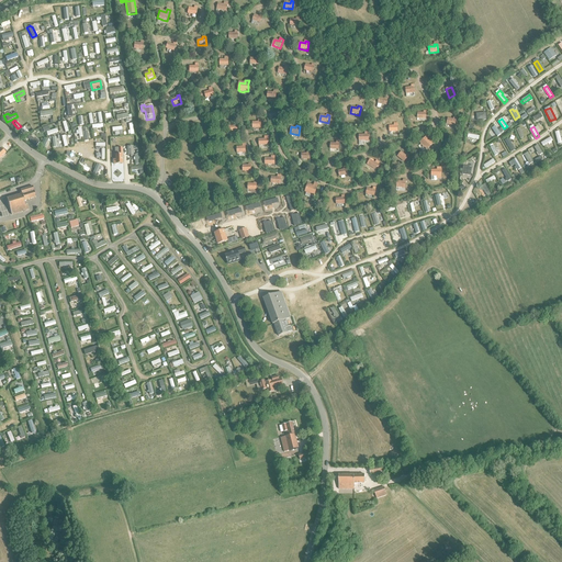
[(30,136),(26,139),(35,147),(36,146),(37,144),(40,143),(34,138),(33,139),(30,136)]
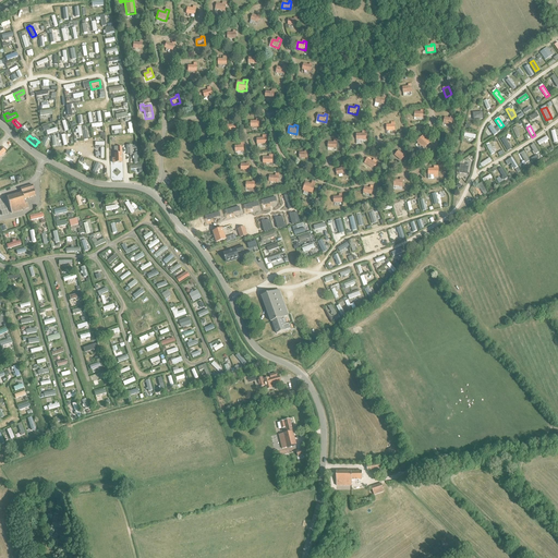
[(423,136),(417,142),(424,149),(432,141),(428,137),(426,141),(423,136)]
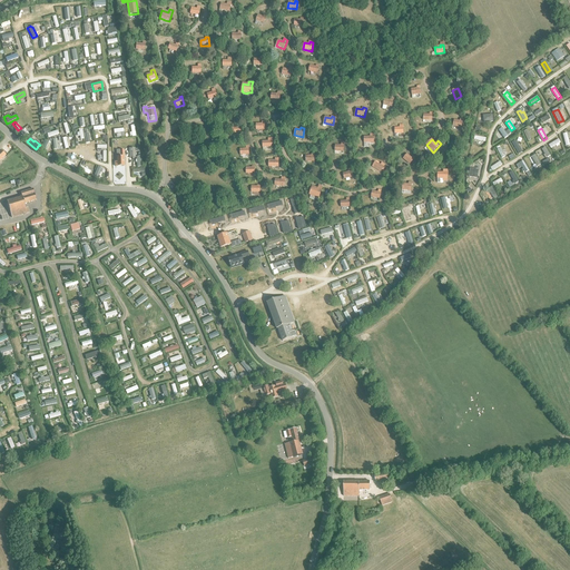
[(559,140),(549,146),(551,149),(557,146),(557,148),(560,146),(559,145),(561,144),(559,140)]
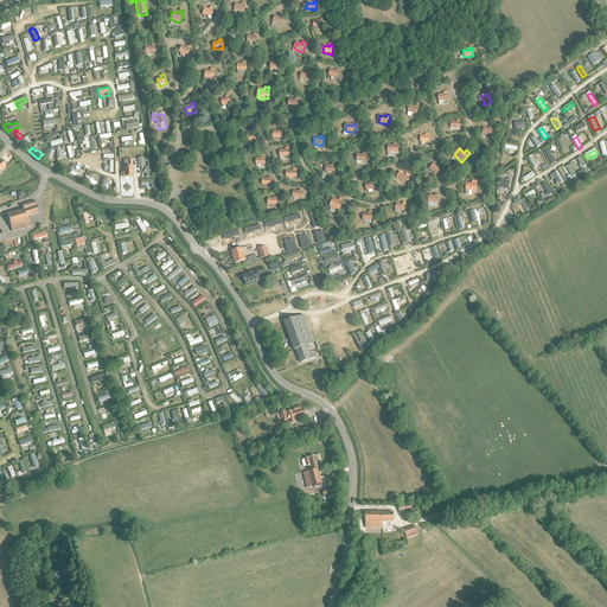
[(550,151),(545,153),(553,165),(557,163),(550,151)]
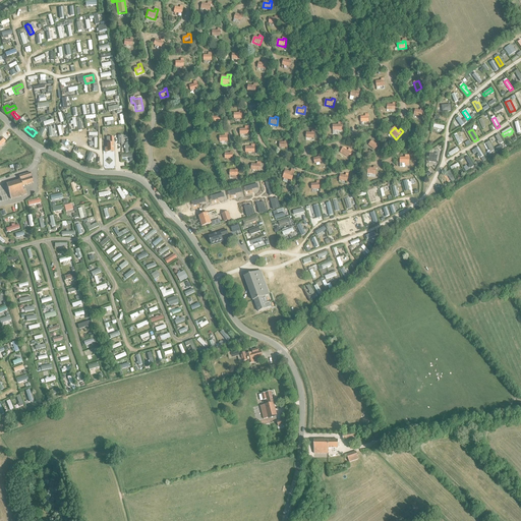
[(306,138),(314,139),(314,131),(311,131),(311,132),(306,132),(306,138)]
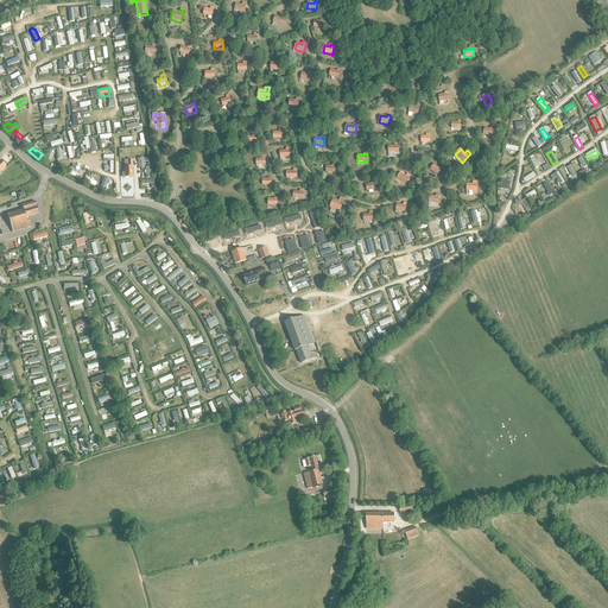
[(125,168),(125,172),(122,173),(122,178),(132,177),(132,168),(132,160),(124,160),(125,168)]
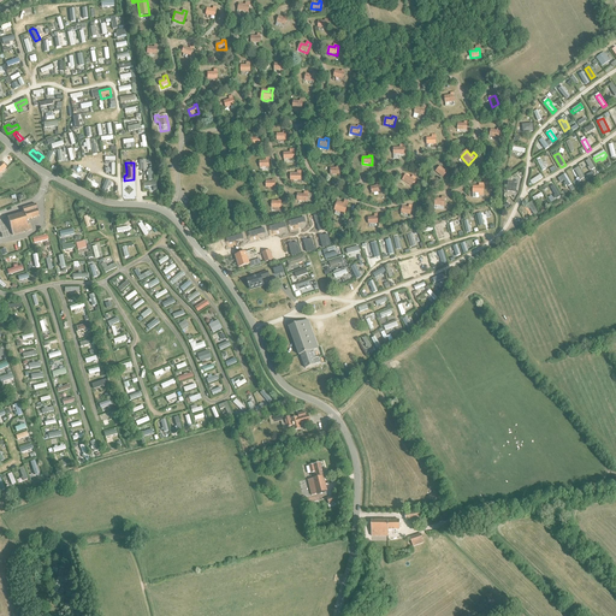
[(436,172),(443,178),(448,172),(445,170),(444,171),(440,167),(436,172)]
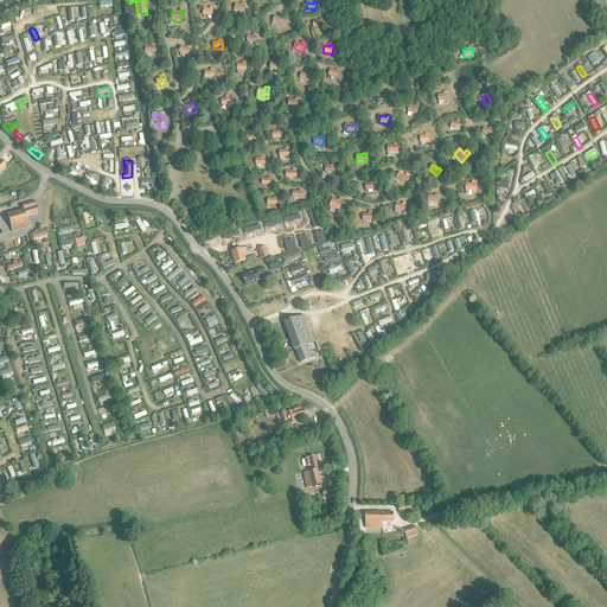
[(576,177),(570,166),(567,168),(573,179),(574,178),(576,177)]
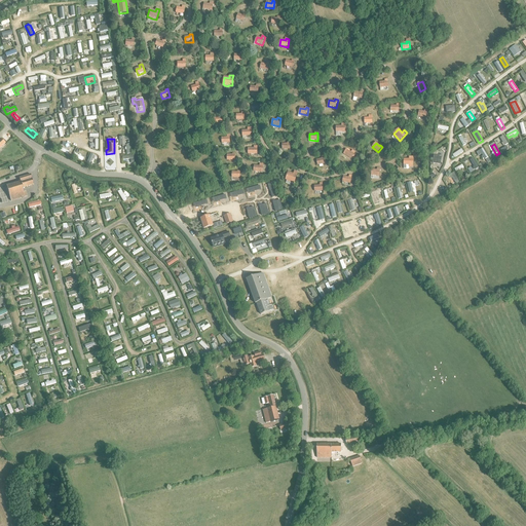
[(351,152),(351,153),(346,150),(344,155),(350,159),(354,153),(351,152)]
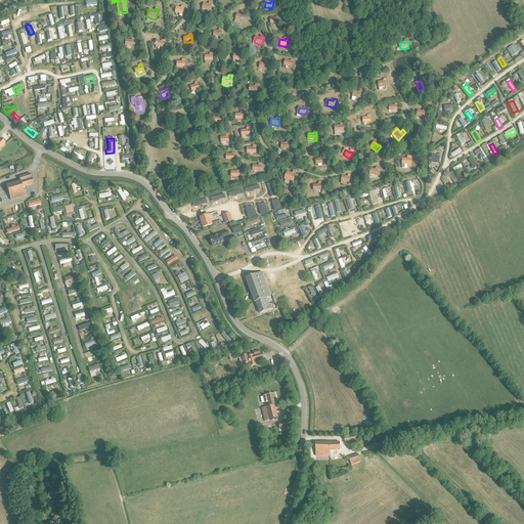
[(453,158),(462,153),(460,149),(451,155),(453,158)]
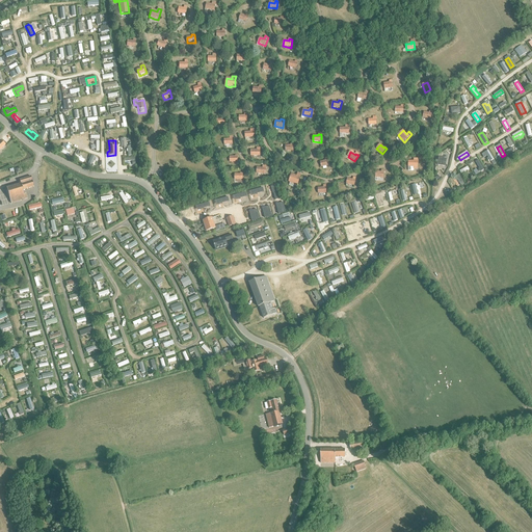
[(325,160),(319,161),(321,167),(329,165),(327,158),(324,158),(325,160)]
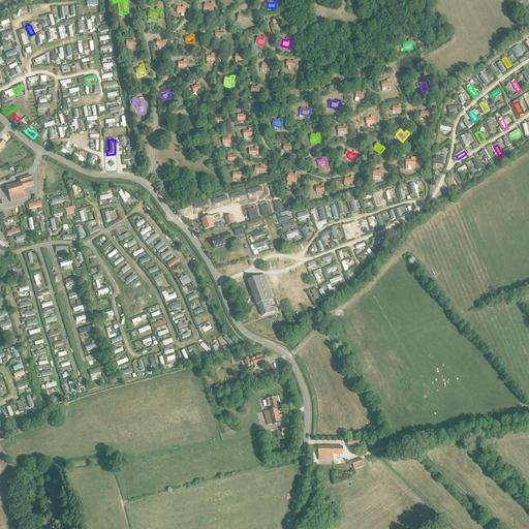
[(411,160),(406,160),(406,166),(411,166),(411,168),(415,168),(415,160),(415,157),(411,157),(411,160)]
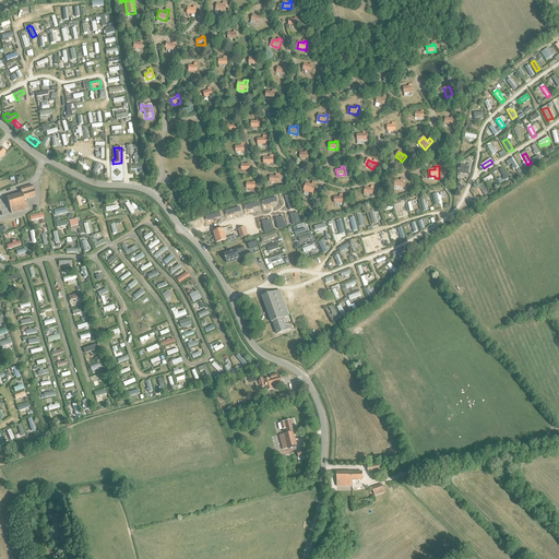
[(461,166),(460,174),(467,175),(468,167),(461,166)]
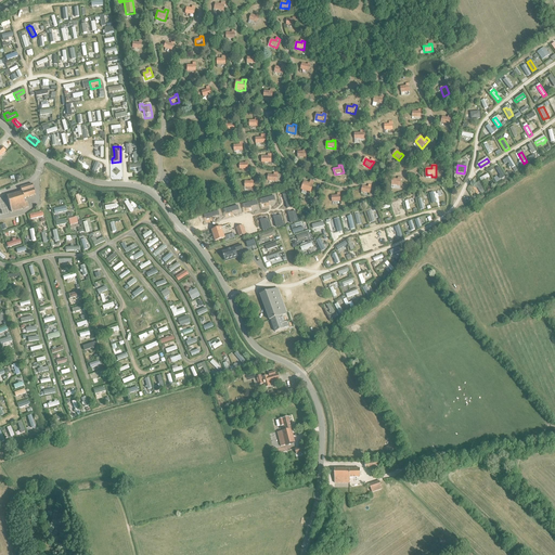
[(500,168),(497,169),(500,177),(499,177),(500,180),(502,179),(502,180),(505,178),(500,168)]
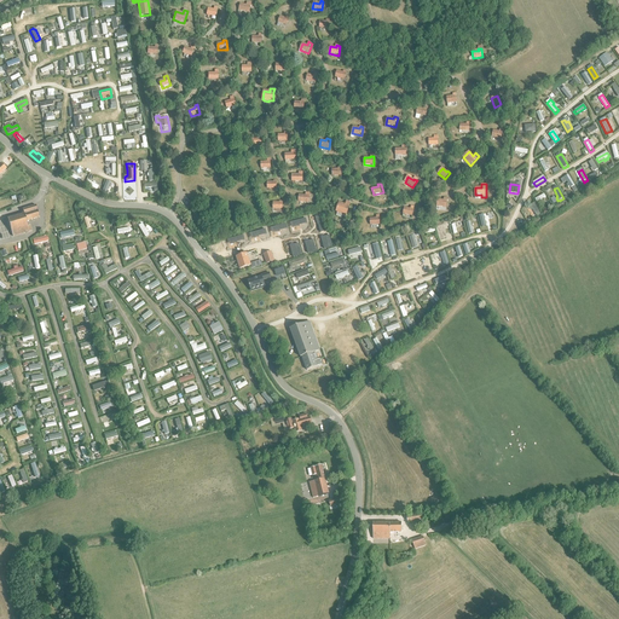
[(336,212),(342,214),(342,213),(346,215),(351,203),(346,202),(346,206),(339,203),(336,212)]
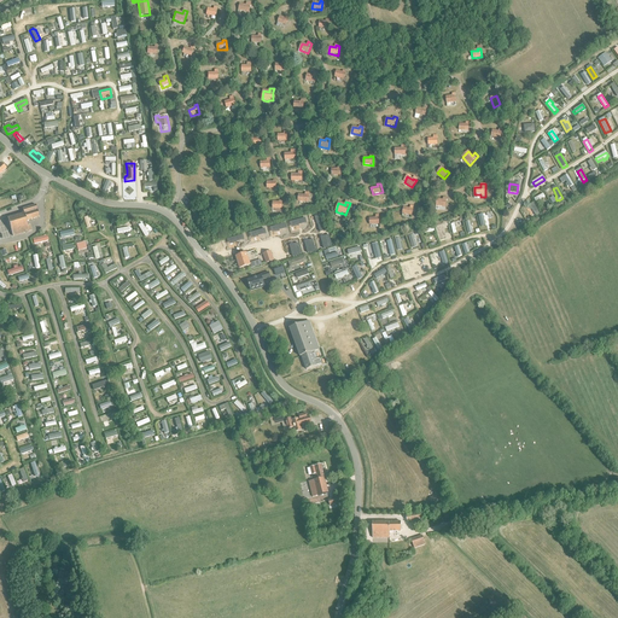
[(534,204),(530,205),(536,217),(540,215),(534,204)]
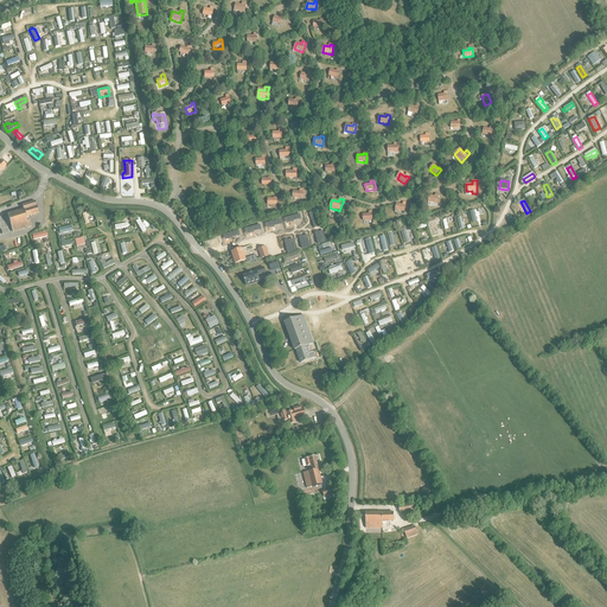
[(21,205),(23,210),(25,217),(26,217),(39,213),(36,202),(21,205)]
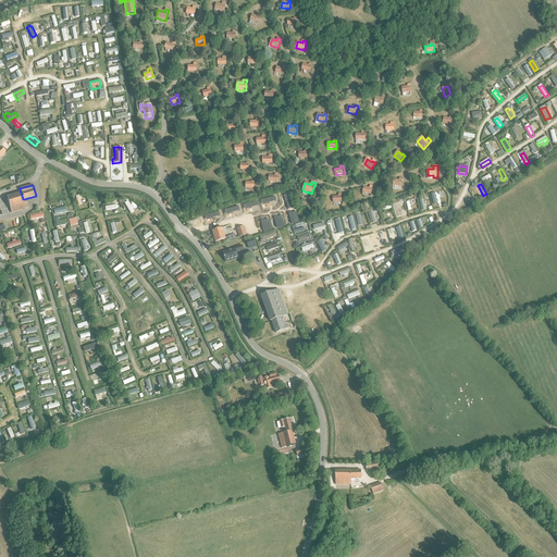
[(23,199),(21,193),(7,197),(11,213),(28,208),(27,202),(25,203),(24,199),(23,199)]
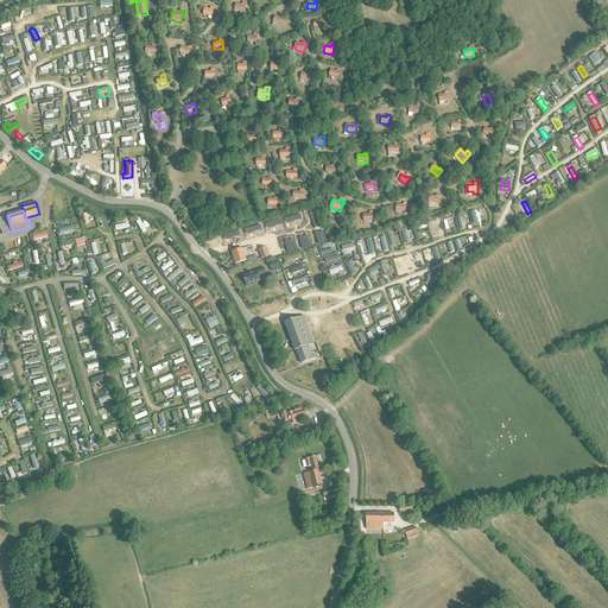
[(139,221),(135,222),(143,234),(146,232),(139,221)]
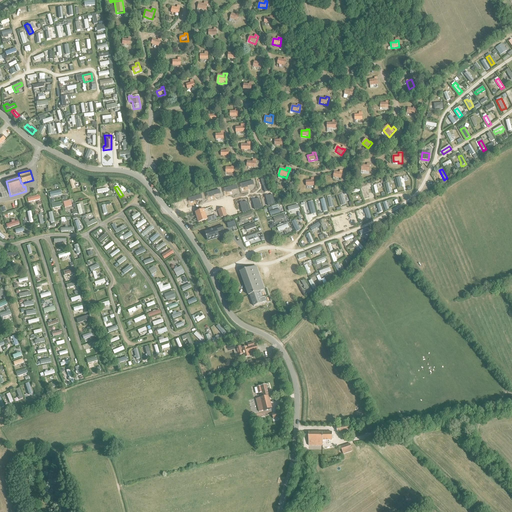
[(224,217),(227,216),(225,209),(218,211),(220,218),(224,217)]
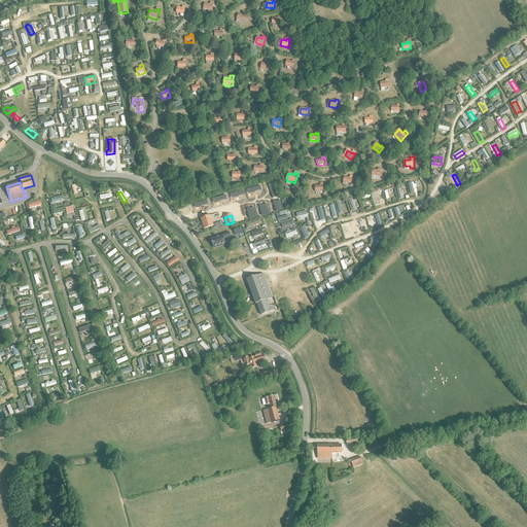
[(202,219),(205,229),(213,226),(213,224),(210,216),(202,219)]
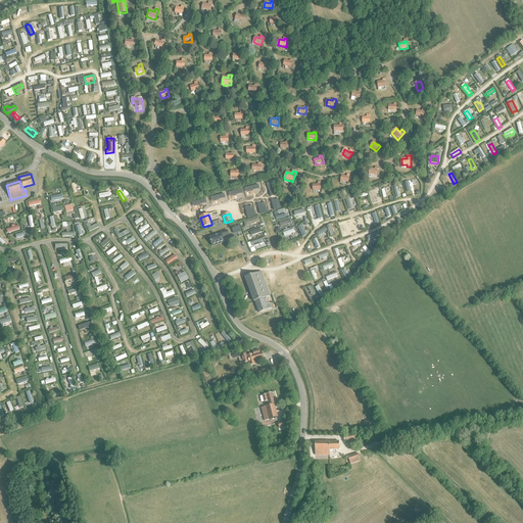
[(89,223),(86,225),(89,232),(99,227),(97,224),(91,227),(89,223)]
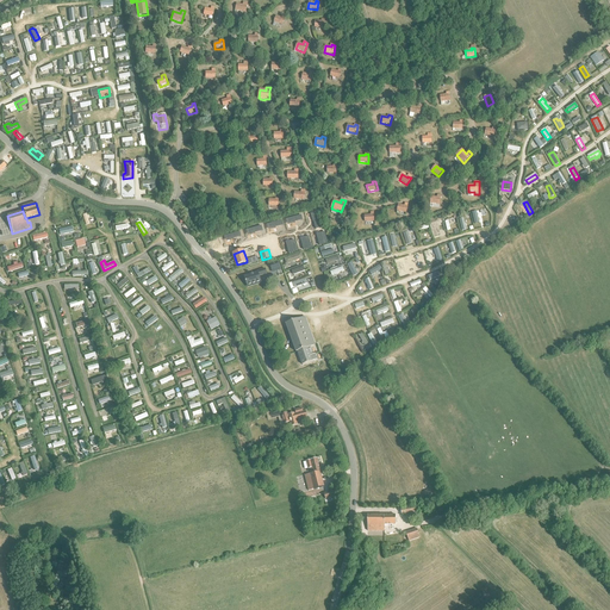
[(352,262),(347,265),(353,277),(358,274),(352,262)]
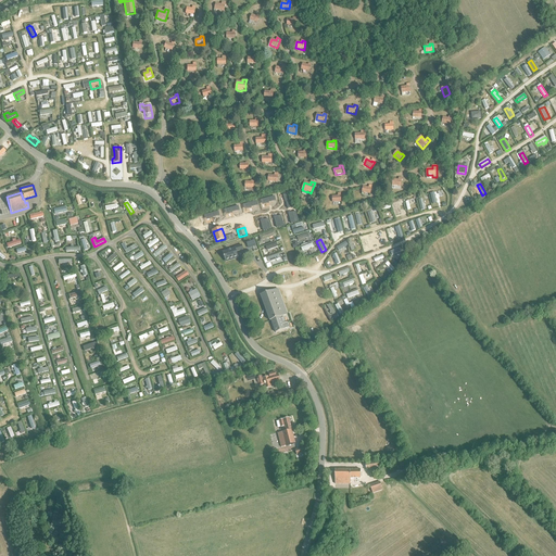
[(12,242),(5,244),(8,249),(21,245),(20,240),(15,241),(15,240),(12,241),(12,242)]
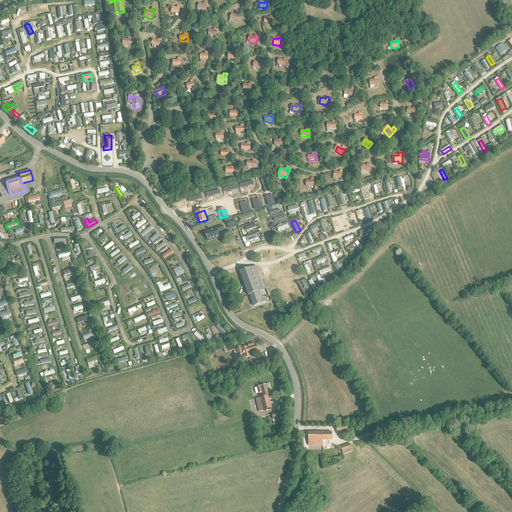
[(135,227),(137,230),(145,224),(143,221),(135,227)]
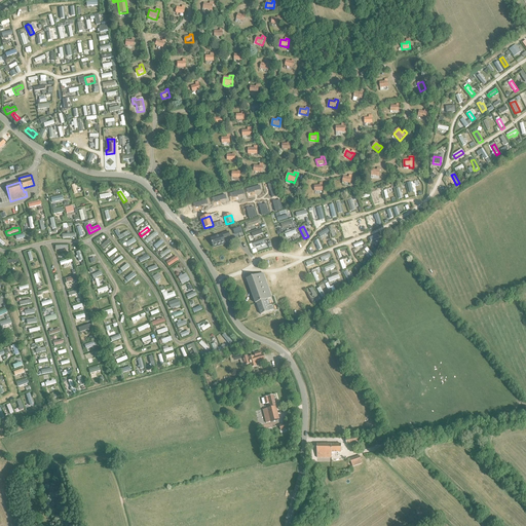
[(328,229),(318,235),(320,237),(329,232),(328,229)]
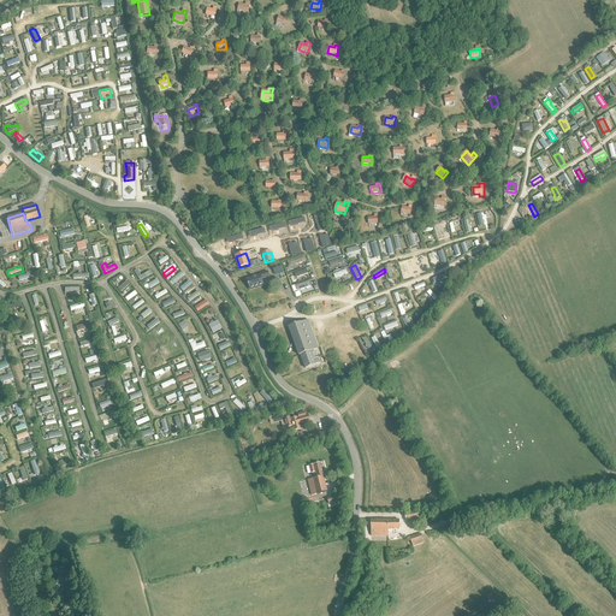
[(138,278),(141,282),(152,276),(149,272),(138,278)]
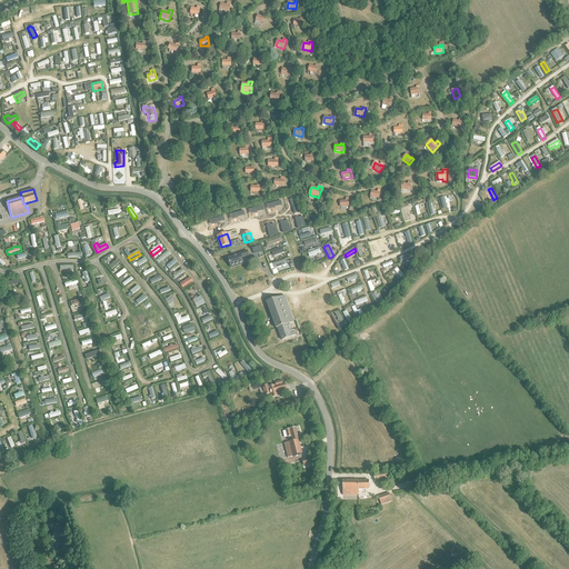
[(158,259),(160,262),(171,255),(168,251),(158,259)]
